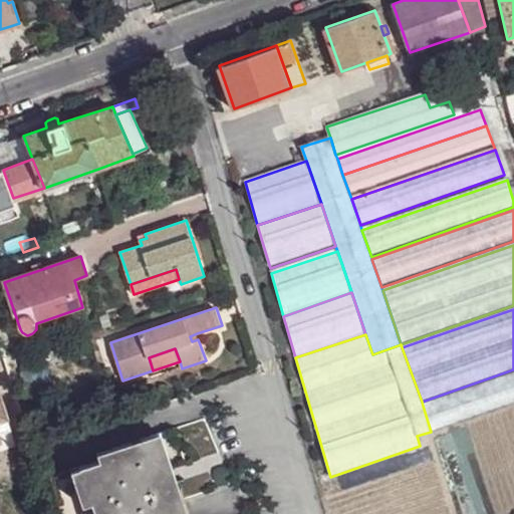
[(513,373),(423,406),(431,432),(513,402),(513,373)]
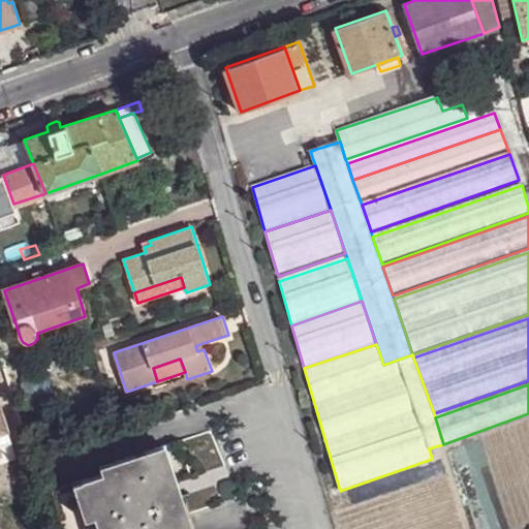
[(0,444),(10,442),(7,432),(0,434),(0,444)]
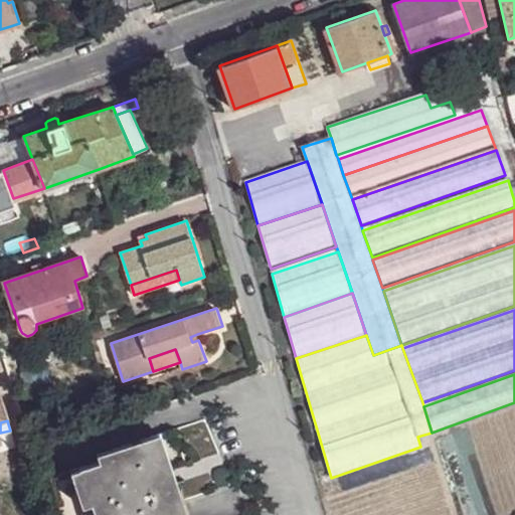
[(74,466),(90,514),(181,514),(178,503),(172,483),(163,486),(149,443),(74,466)]
